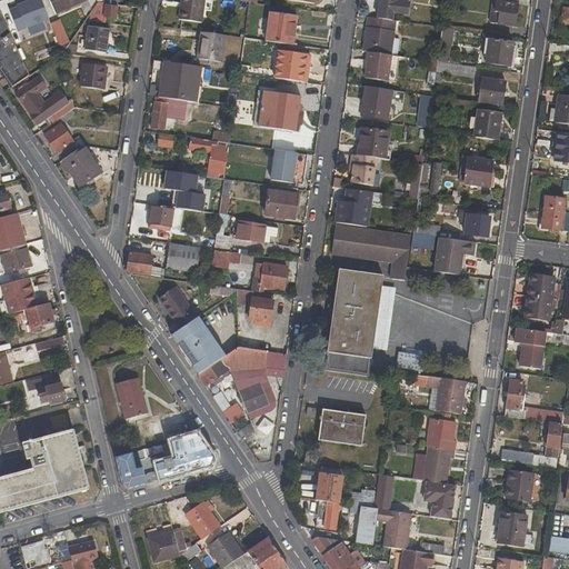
[(41,16),(33,0),(29,0),(8,10),(16,27),(41,16)]
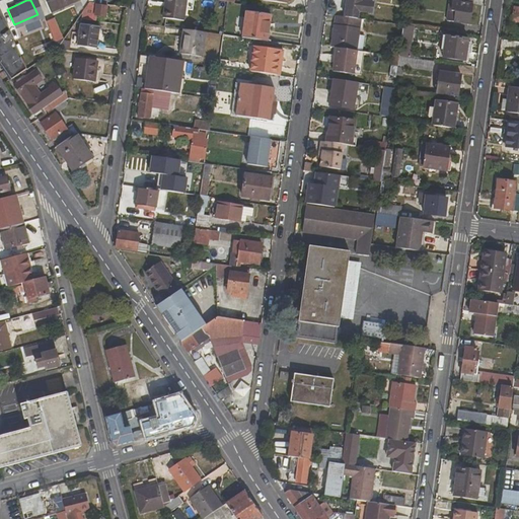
[(45,0),(52,13),(82,0),(81,0),(45,0)]
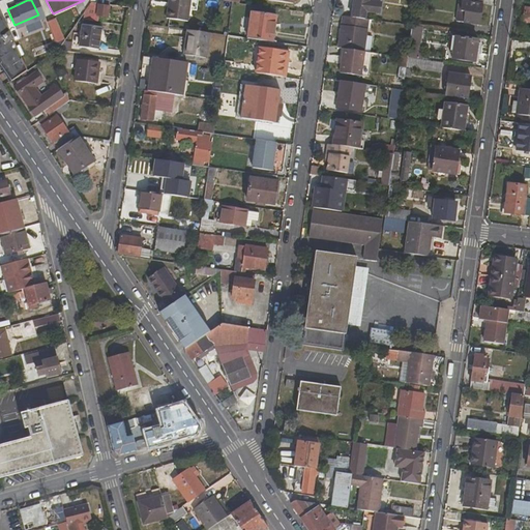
[(189,22),(192,0),(169,0),(167,18),(189,22)]
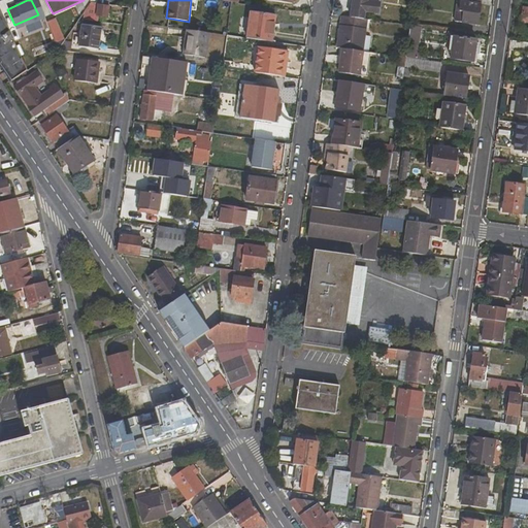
[(353,0),(351,18),(365,20),(365,12),(380,14),(382,3),(375,2),(374,0),(353,0)]
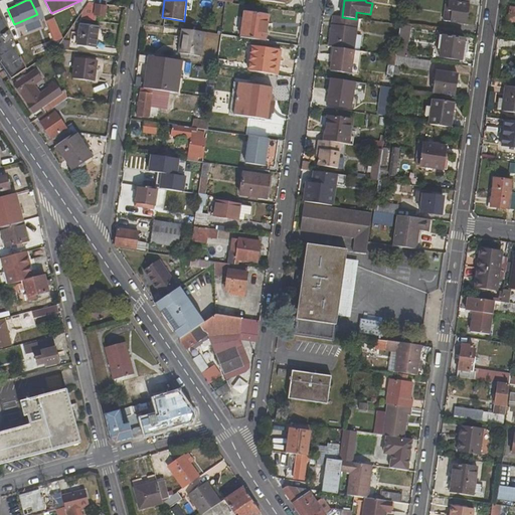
[(444,20),(467,24),(470,3),(450,0),(449,2),(446,2),(444,20)]
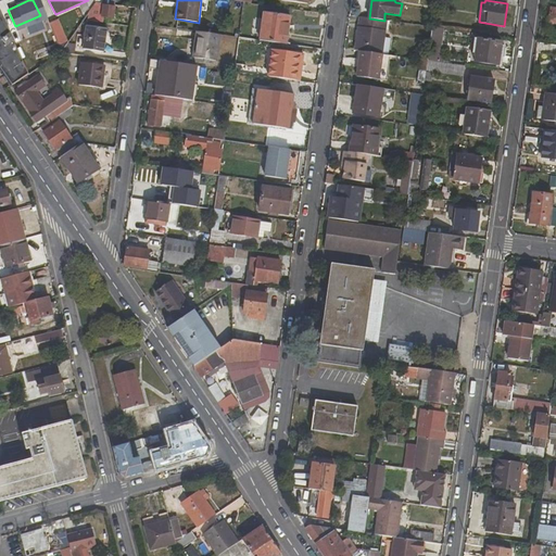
[(103,3),(97,3),(83,21),(101,24),(102,17),(115,19),(116,7),(103,4),(104,3),(103,3)]
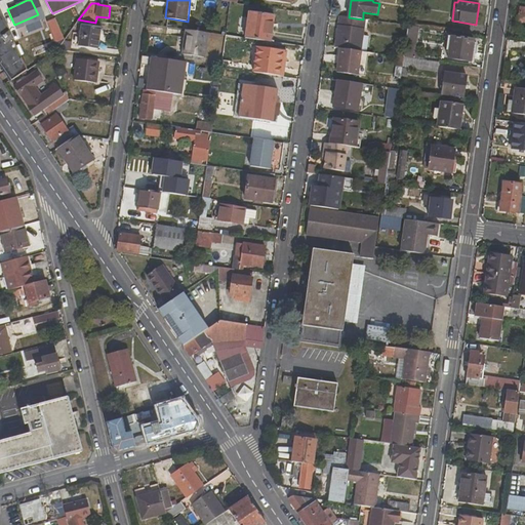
[(0,65),(11,81),(29,70),(0,9),(0,65)]
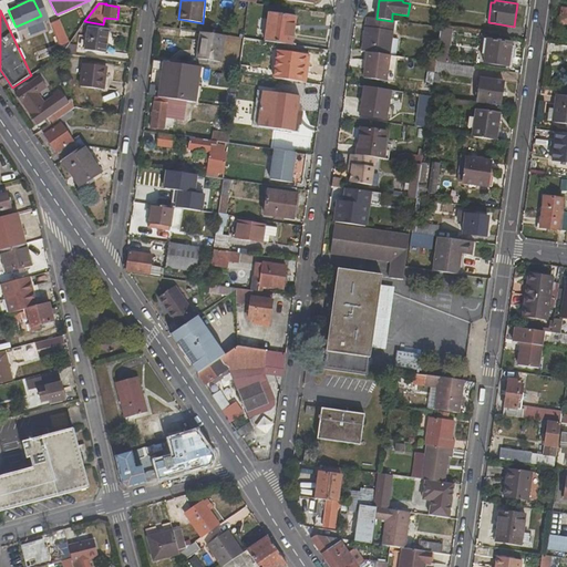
[(269,13),(265,41),(294,45),(297,17),(269,13)]
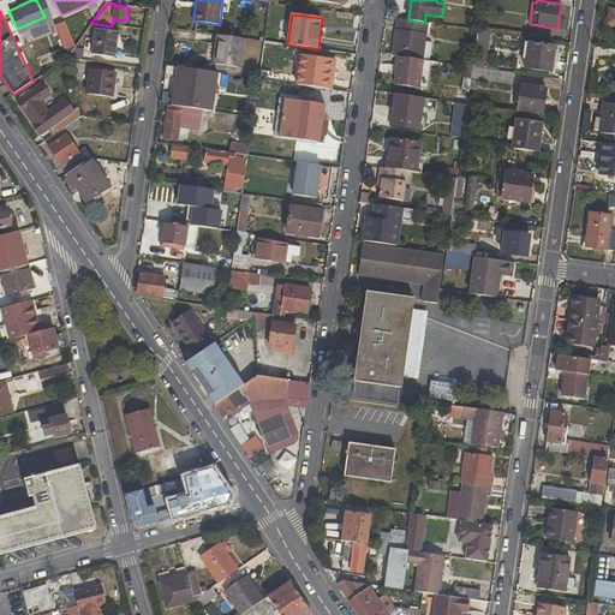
[(425,23),(408,21),(398,19),(392,57),(399,57),(430,61),(433,43),(425,42),(428,23),(425,23)]
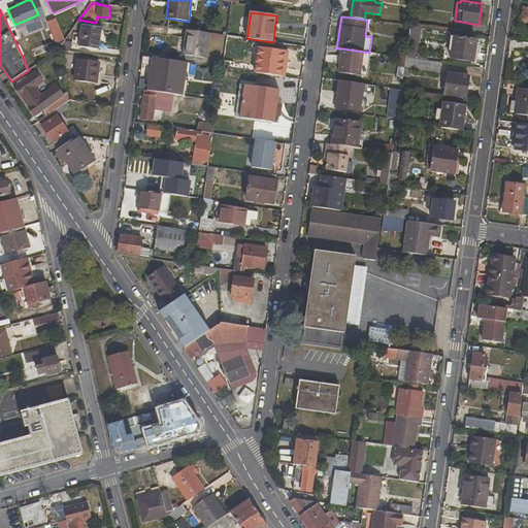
[(64,39),(55,18),(46,22),(57,50),(64,39)]
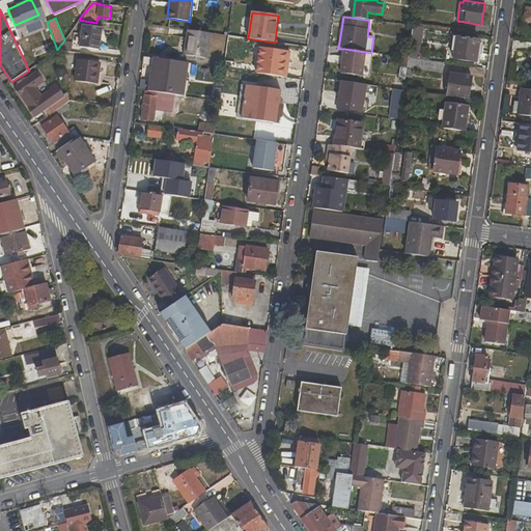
[(100,50),(103,28),(83,25),(80,47),(100,50)]
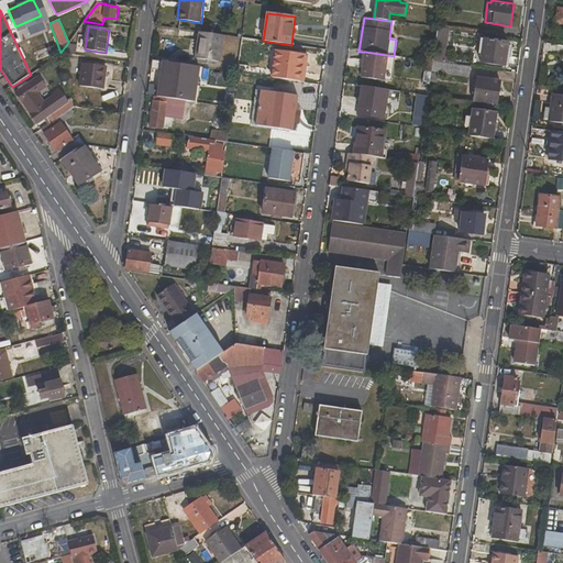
[(434,56),(442,57),(446,29),(438,28),(434,54),(434,56)]
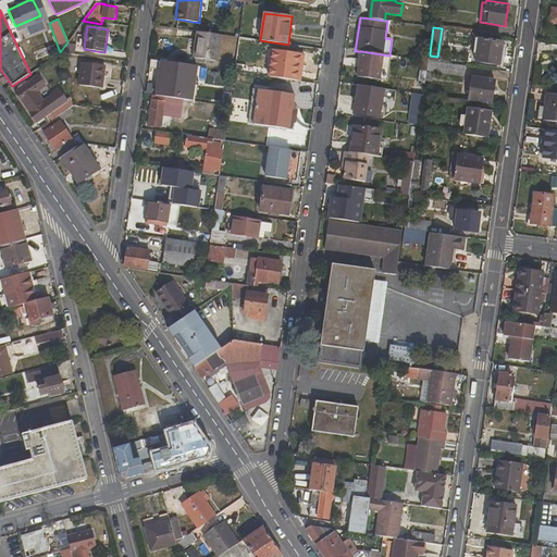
[(219,61),(221,36),(197,33),(194,58),(219,61)]
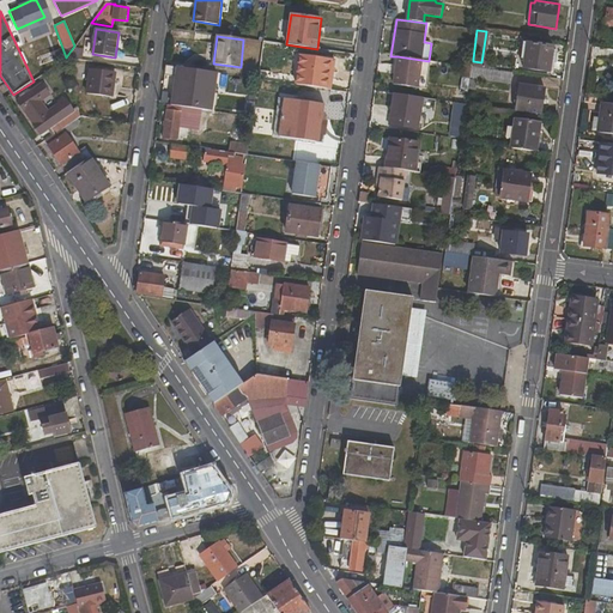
[(550,73),(553,47),(523,42),(523,52),(526,53),(523,70),(550,73)]
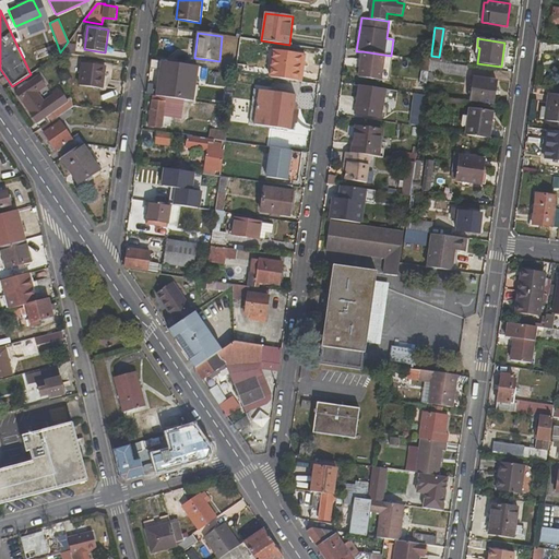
[(390,82),(393,56),(391,56),(363,51),(359,78),(390,82)]
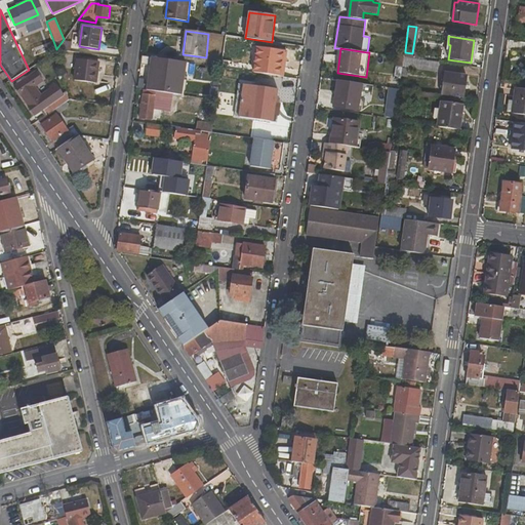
[(427,53),(415,52),(414,59),(426,61),(427,53)]
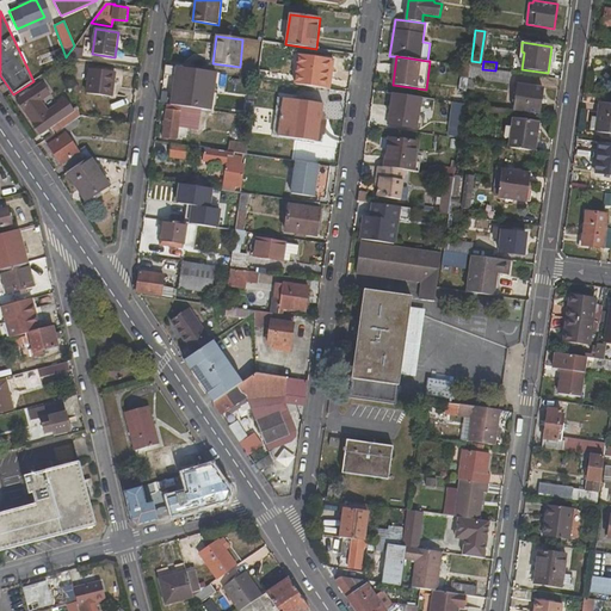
[(174,103),(179,103),(178,106),(199,109),(213,110),(217,73),(181,68),(166,66),(165,75),(178,78),(174,103)]
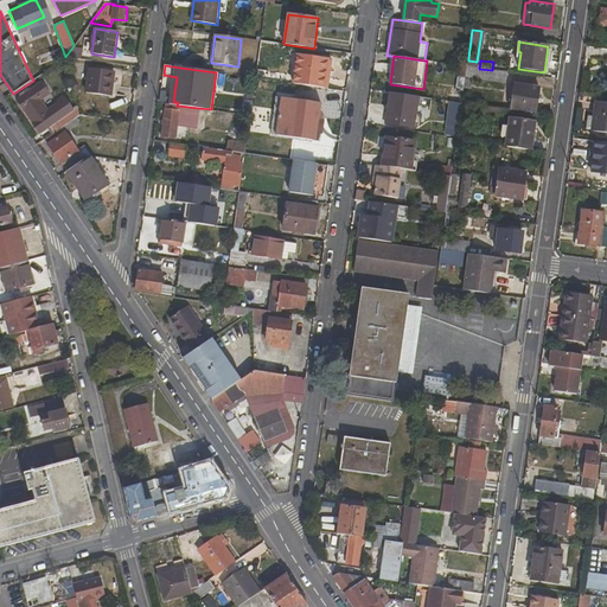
[(473,78),(506,82),(508,72),(492,70),(479,69),(467,66),(466,77),(473,78)]
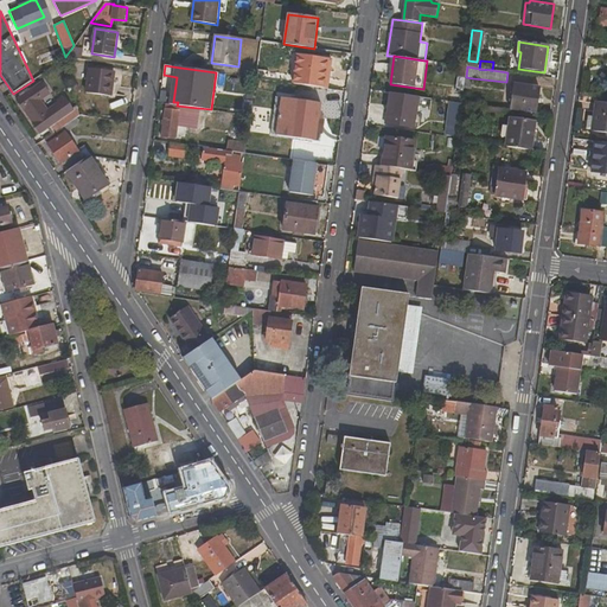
[(112,96),(115,72),(90,69),(85,93),(112,96)]
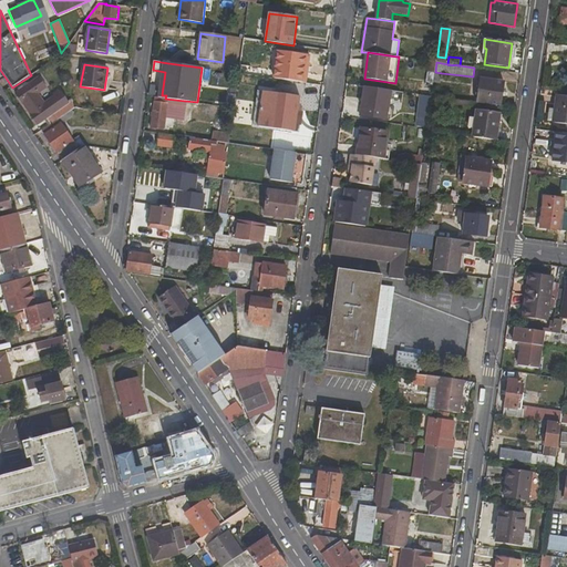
[(38,125),(45,120),(49,125),(71,110),(74,107),(72,100),(69,102),(61,91),(45,103),(40,94),(48,89),(40,76),(16,93),(38,125)]
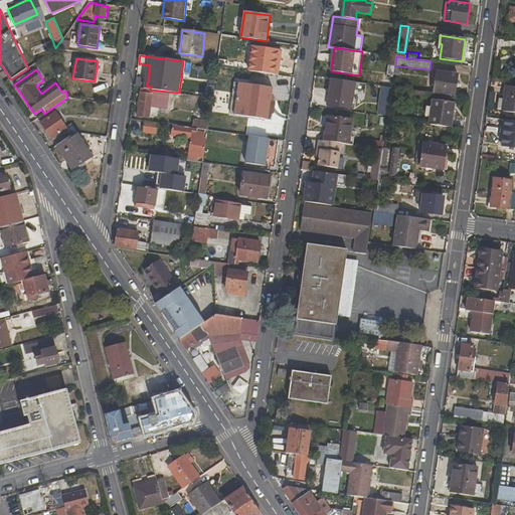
[(436,70),(433,94),(456,97),(459,73),(436,70)]
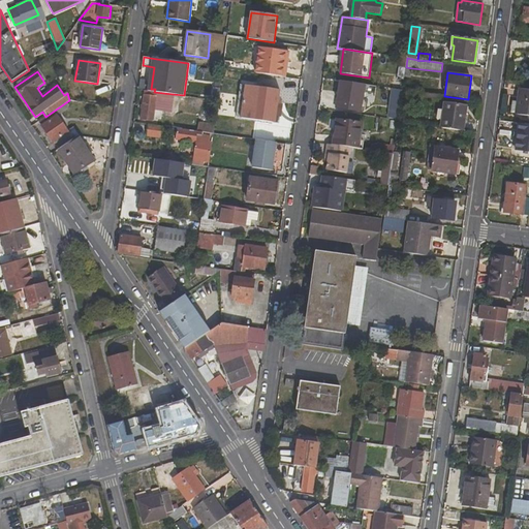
[(213,99),(218,100),(221,79),(216,79),(213,99)]
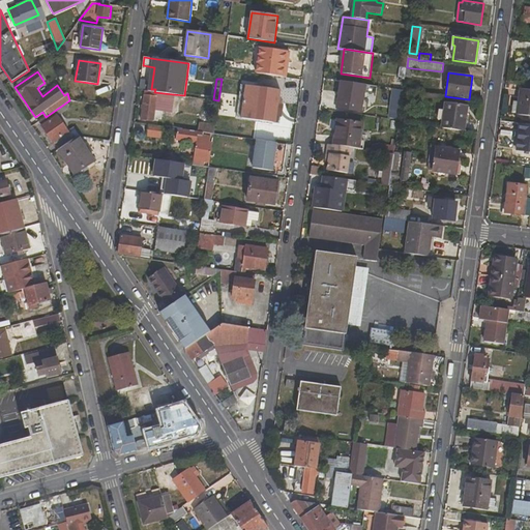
[(375,102),(377,88),(351,85),(349,98),(375,102)]
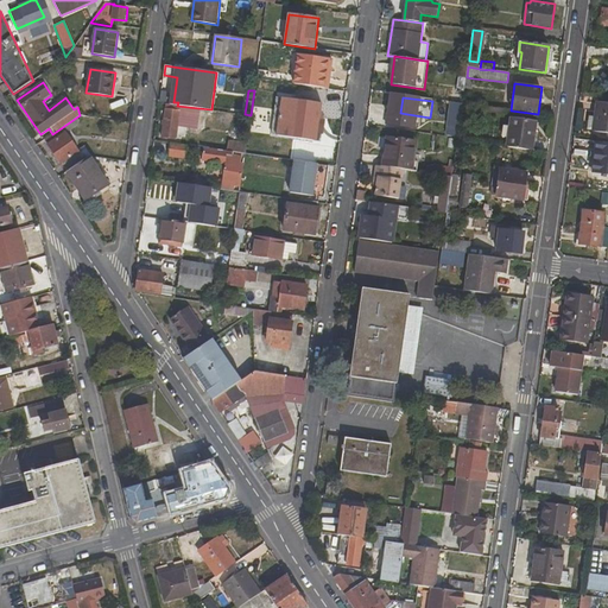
[(314,138),(316,124),(320,125),(323,103),(295,100),(287,138),(303,140),(304,135),(314,138)]
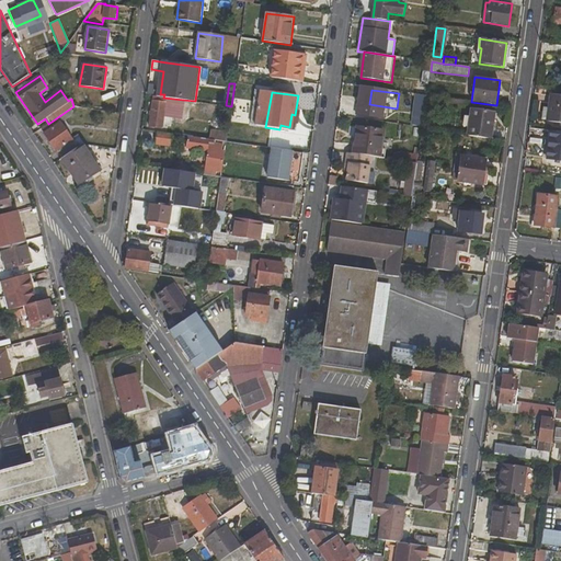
[(425,112),(427,95),(419,94),(416,111),(425,112)]
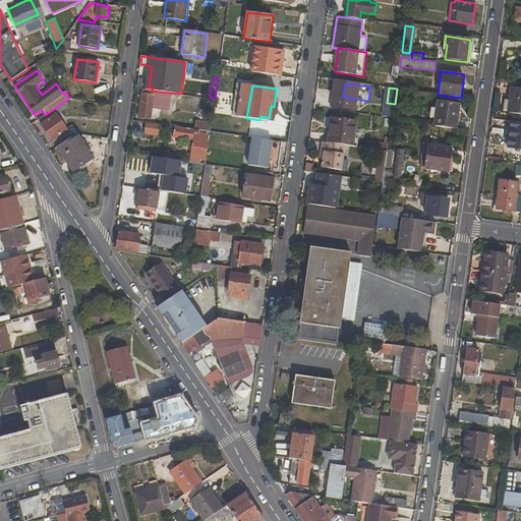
[(520,114),(520,89),(511,88),(508,113),(520,114)]
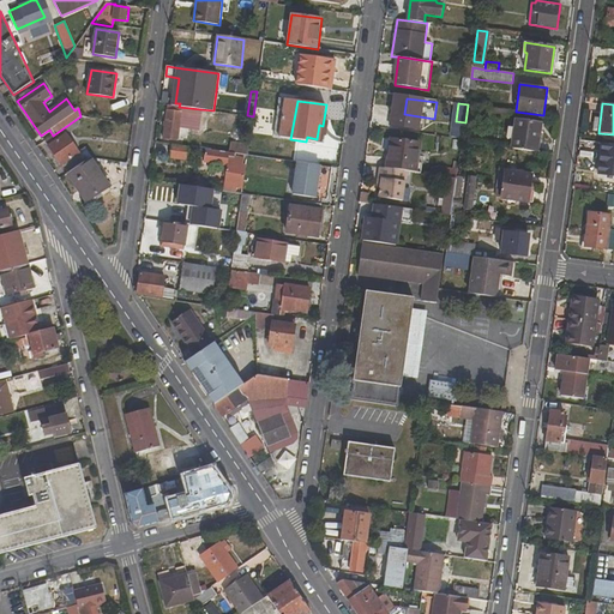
[(200,115),(200,109),(179,107),(168,106),(163,138),(179,140),(182,113),(200,115)]
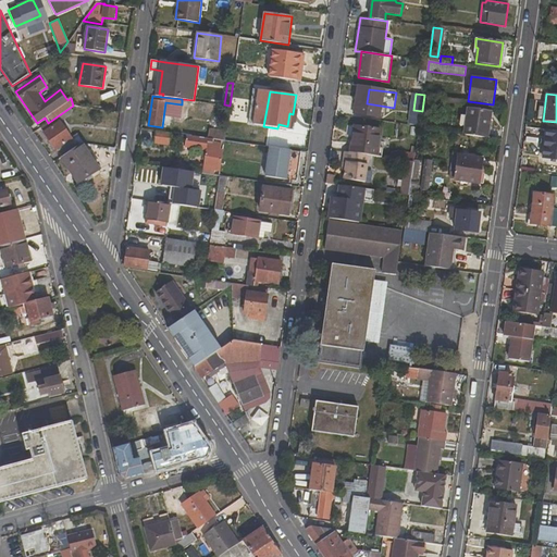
[(72,115),(73,111),(70,108),(48,123),(41,127),(57,150),(59,150),(63,157),(84,143),(77,134),(72,137),(61,122),(72,115)]
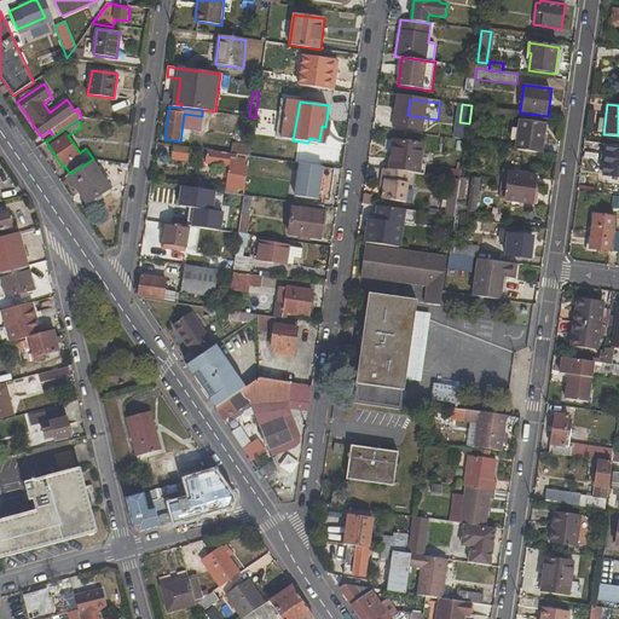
[(521,120),(516,149),(543,152),(547,123),(521,120)]
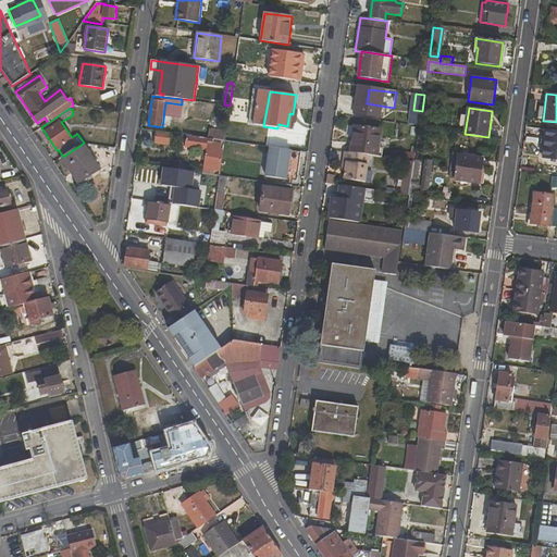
[(382,130),(355,126),(350,153),(367,156),(383,158),(384,149),(379,148),(382,130)]
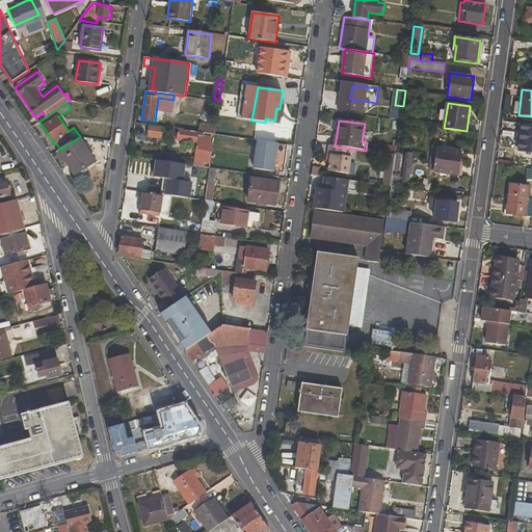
[(200,132),(215,134),(216,126),(201,124),(200,132)]
